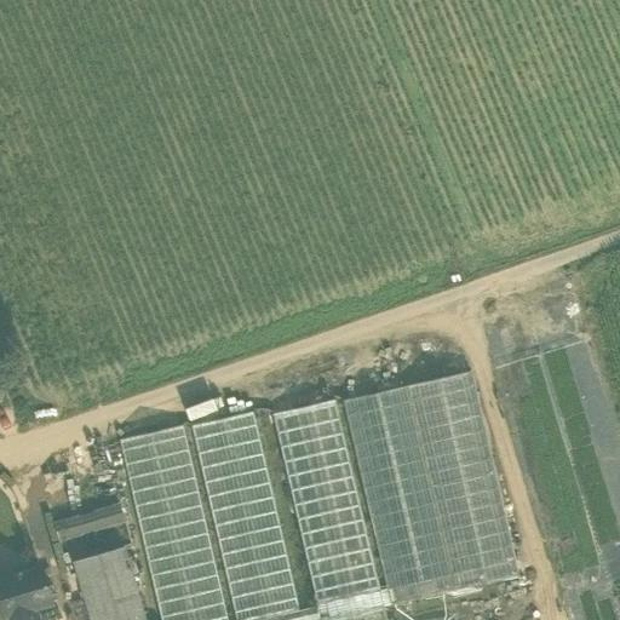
[(311,619),(319,619),(383,604),(383,607),(518,577),(470,371),(342,400),(386,587),(379,590),(379,592),(316,607),(299,610),(258,619),(311,619)]
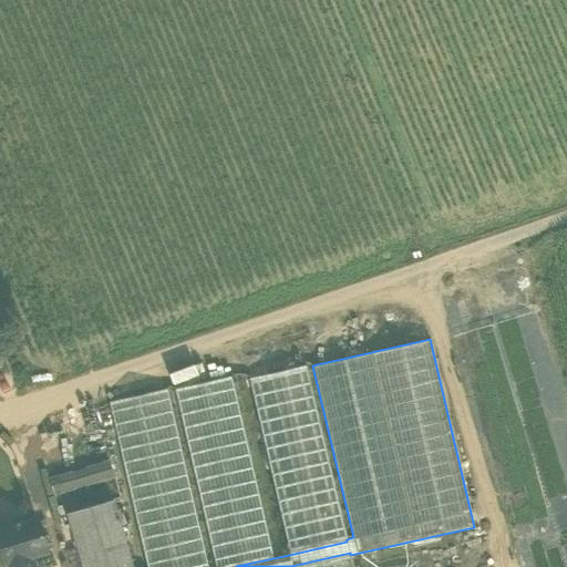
[(306,366),(248,379),(289,555),(347,542),(347,539),(306,366)]
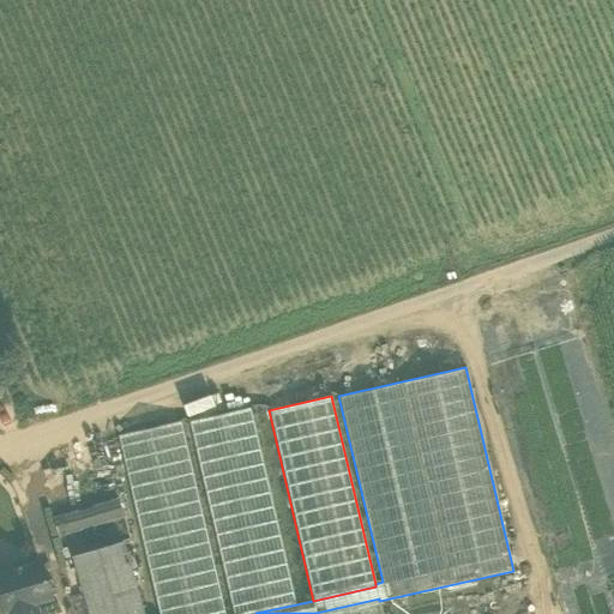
[(251,407),(188,421),(232,613),(256,613),(296,605),(251,407)]
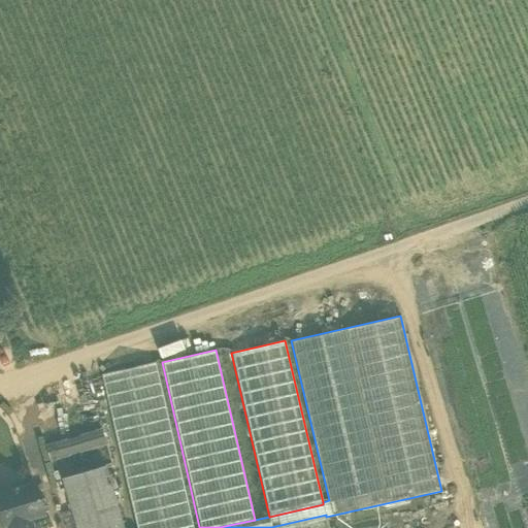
[(194,527),(156,362),(100,374),(135,527),(194,527)]
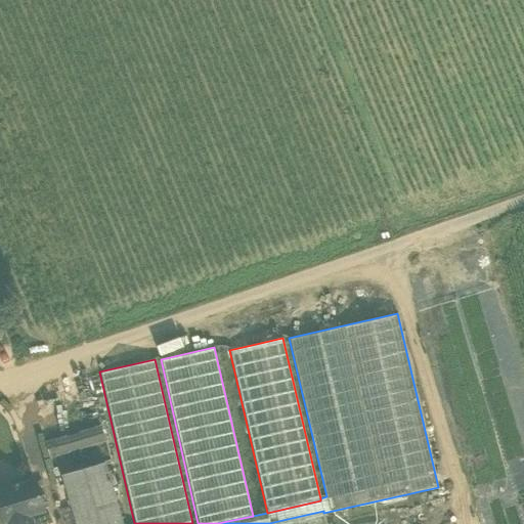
[(105,441),(49,457),(54,477),(61,475),(61,474),(103,462),(104,463),(112,461),(105,441)]
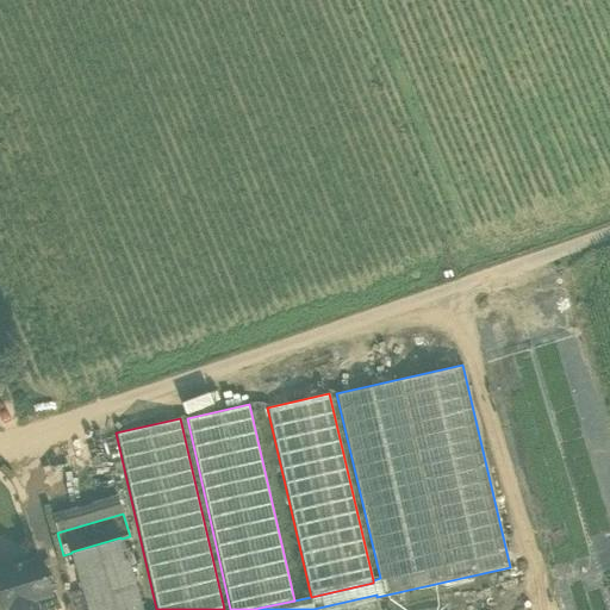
[(120,537),(72,552),(72,553),(74,553),(89,609),(139,609),(119,540),(122,539),(120,537)]
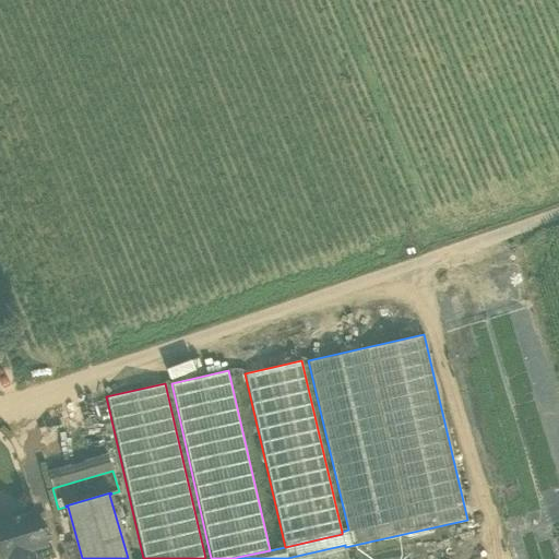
[(36,510),(0,520),(0,545),(3,558),(4,558),(32,549),(46,545),(36,510)]
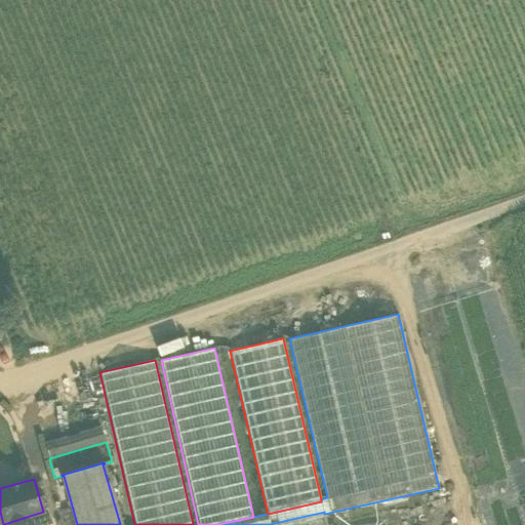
[(324,512),(270,524),(326,524),(324,514),(324,512)]
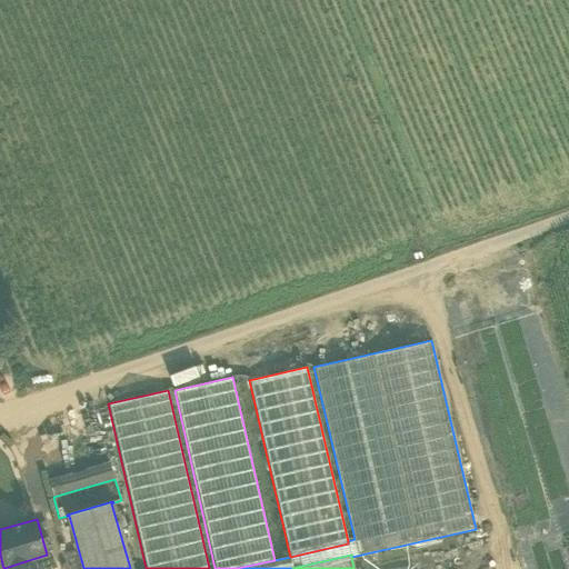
[(36,568),(32,559),(5,568),(36,568)]
